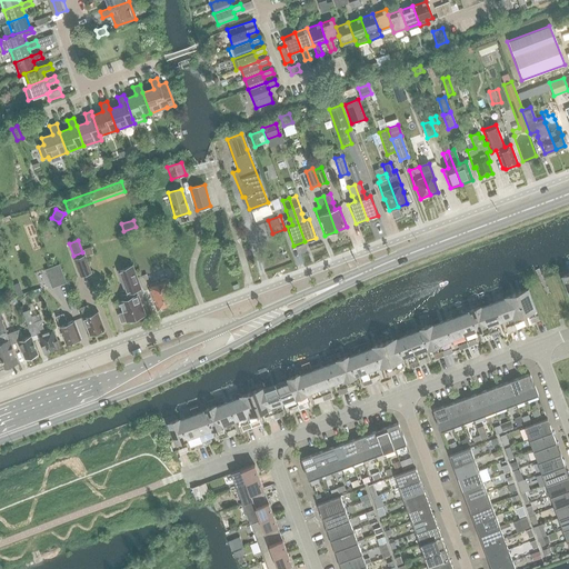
[(91,247),(83,249),(86,256),(93,253),(91,247)]
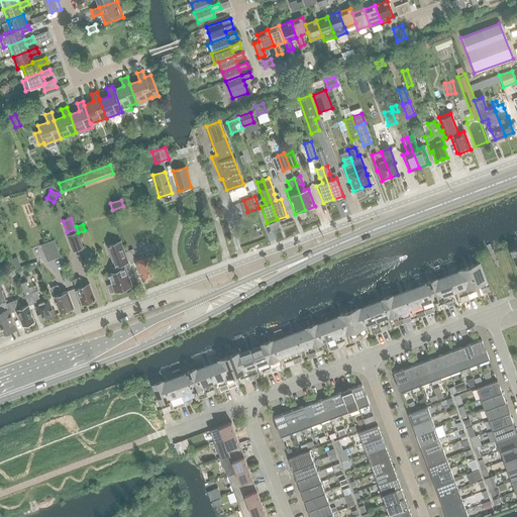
[(77,232),(67,236),(72,252),(83,248),(77,232)]
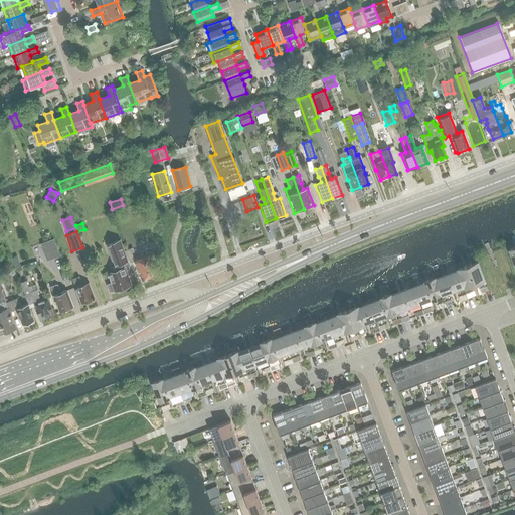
[(60,255),(53,238),(44,242),(51,259),(60,255)]
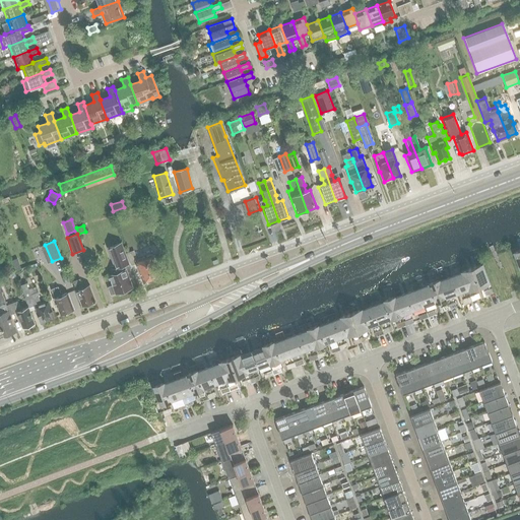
[(109,276),(113,287),(109,289),(111,295),(131,287),(125,270),(122,271),(120,266),(118,267),(117,266),(128,262),(121,244),(109,248),(116,268),(111,270),(113,274),(109,276)]
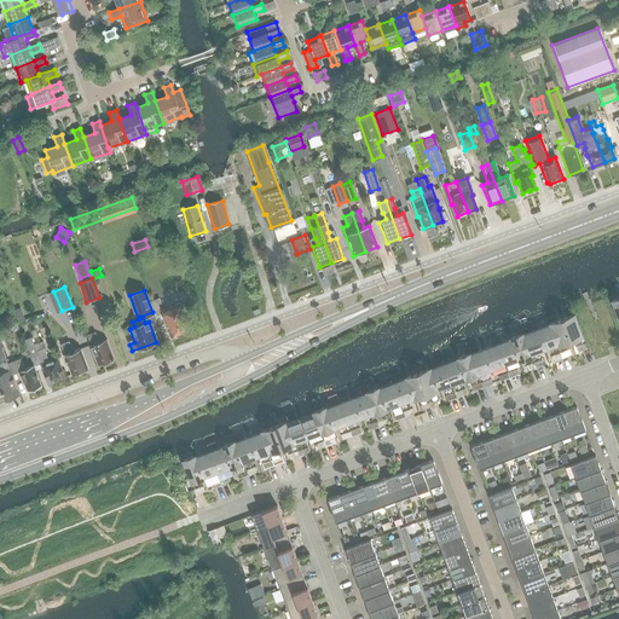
[(172,336),(190,330),(180,304),(163,310),(158,299),(151,302),(156,316),(163,313),(172,336)]
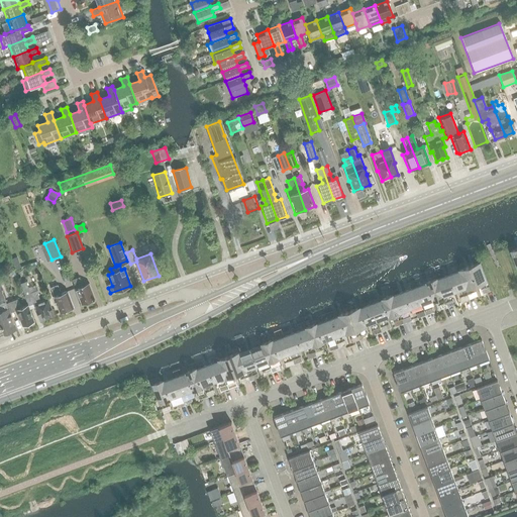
[(480,263),(469,267),(477,285),(487,282),(480,263)]
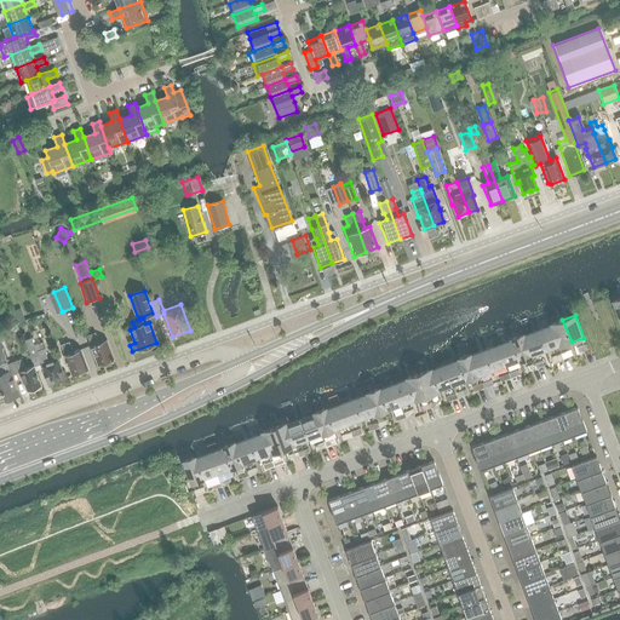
[(572,342),(562,320),(550,325),(550,326),(558,345),(558,346),(572,342)]
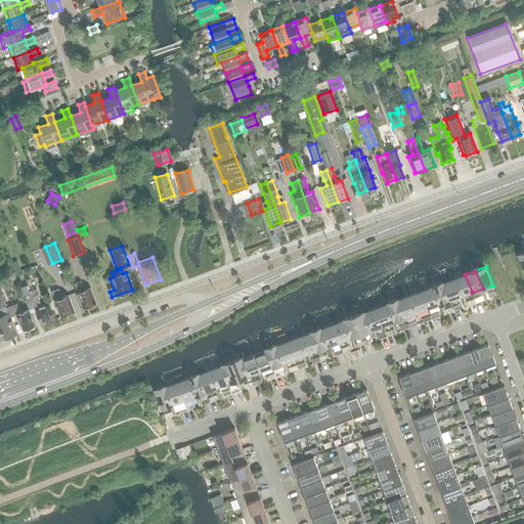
[(472,292),(465,275),(454,279),(461,296),(472,292)]
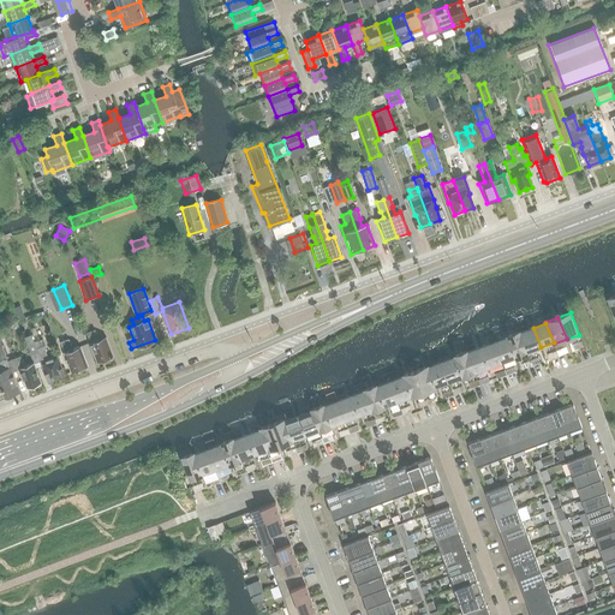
[(541,347),(533,328),(520,333),(527,352),(541,347)]
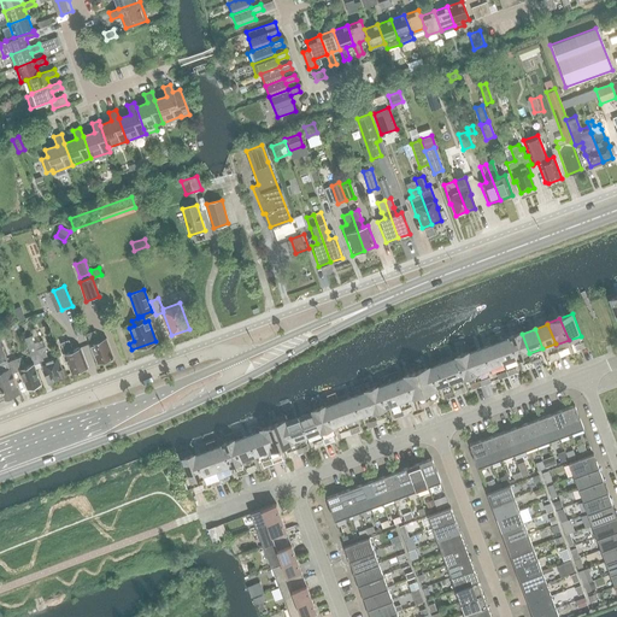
[(98,364),(113,358),(106,338),(99,341),(94,330),(87,334),(98,364)]
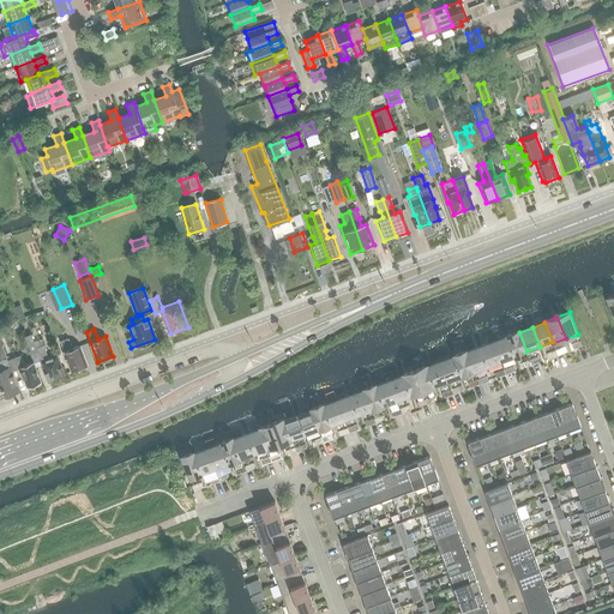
[(527,351),(519,332),(518,331),(505,336),(506,337),(513,356),(513,359),(527,353),(527,351)]
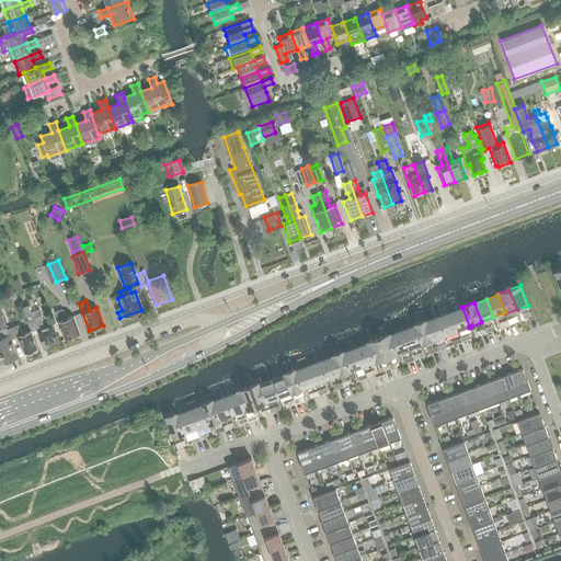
[(39,315),(38,316),(36,310),(31,311),(29,305),(22,308),(31,331),(36,330),(43,347),(58,342),(52,323),(44,327),(39,315)]
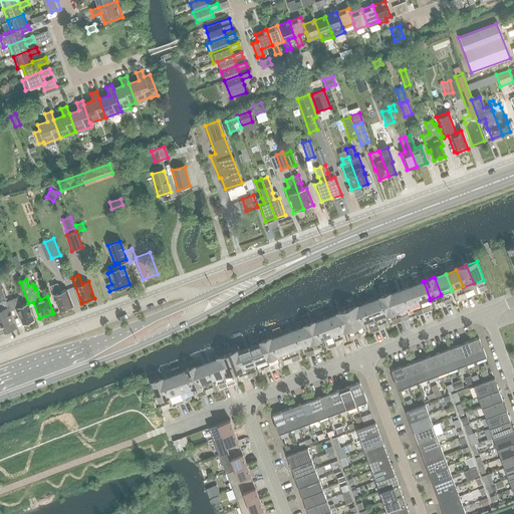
[(424,282),(413,286),(419,303),(430,298),(424,282)]
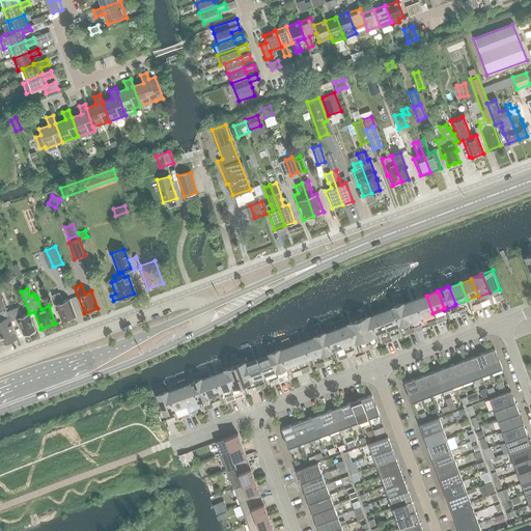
[(0,344),(17,339),(10,322),(6,311),(0,292),(0,344)]
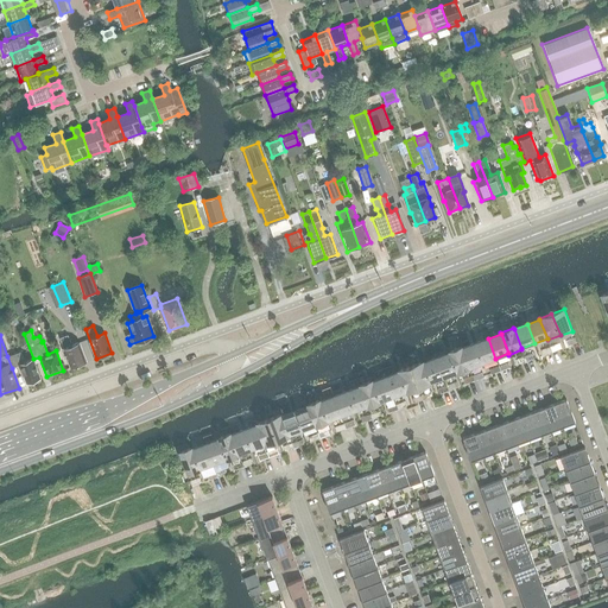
[(70,367),(86,362),(78,342),(71,344),(68,335),(59,337),(70,367)]
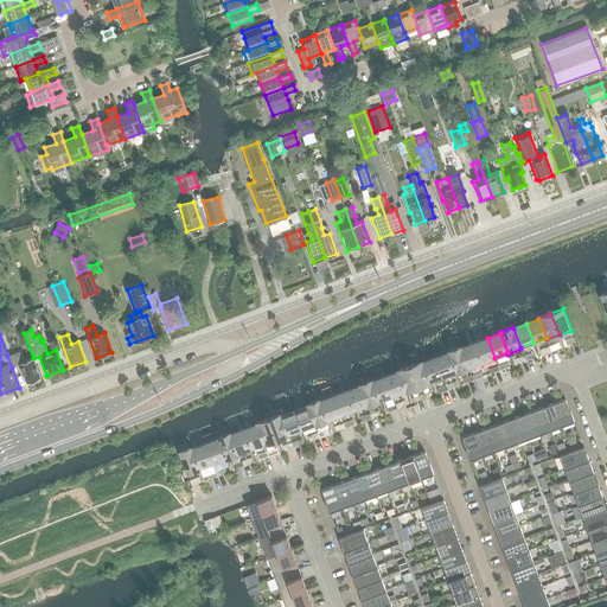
[(487,338),(474,343),(481,363),(494,358),(487,338)]
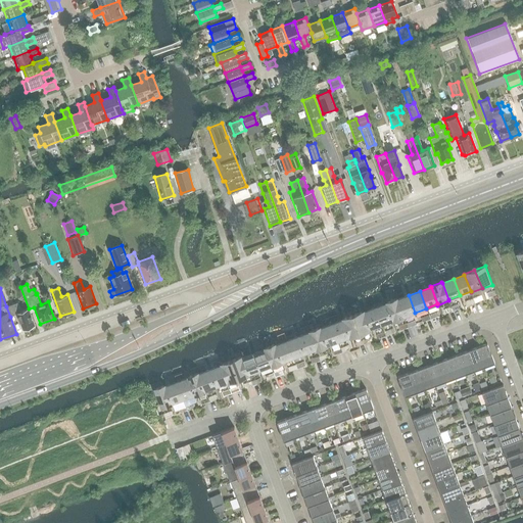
[(409,295),(397,299),(403,317),(415,313),(409,295)]
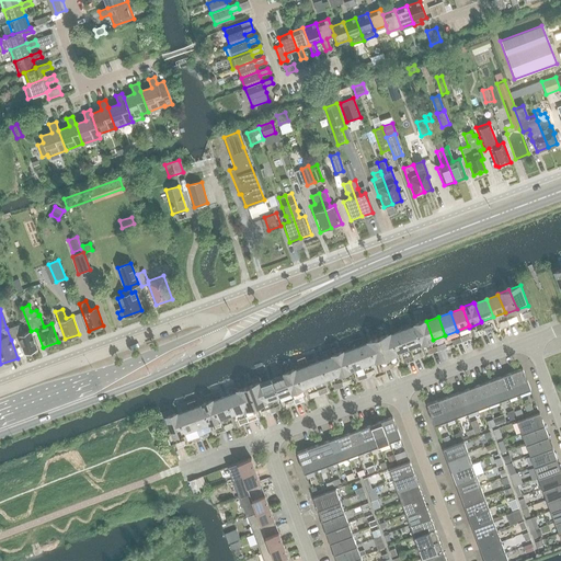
[(414,325),(421,344),(422,345),(433,341),(433,340),(426,321),(425,320),(414,324),(414,325)]
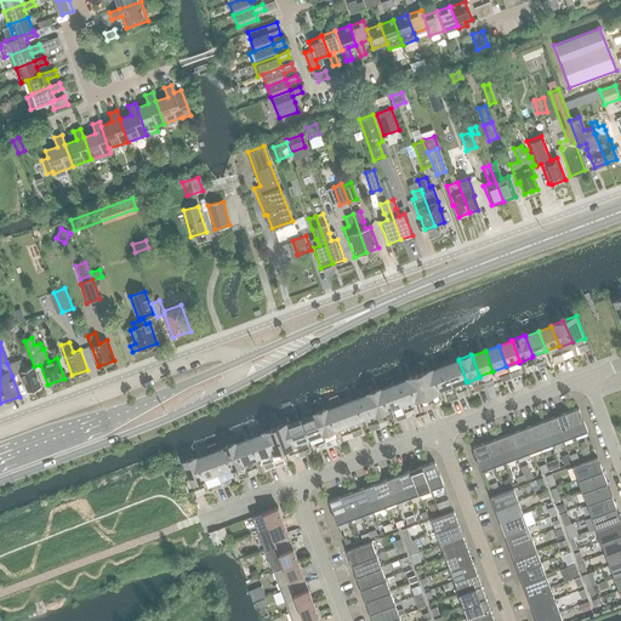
[(7,364),(12,376),(18,374),(21,380),(22,379),(27,392),(41,387),(33,366),(26,370),(21,359),(7,364)]
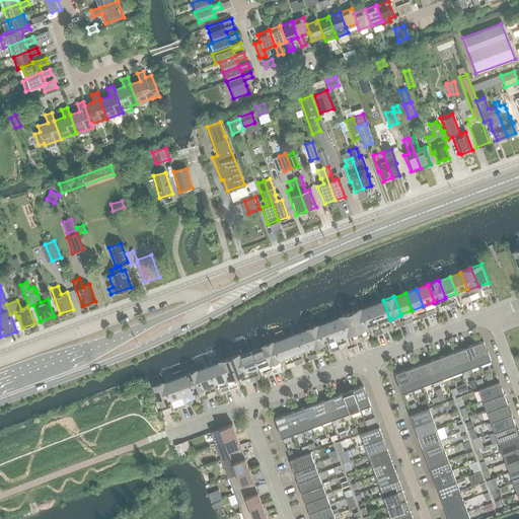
[(383,301),(372,305),(378,322),(389,318),(383,301)]
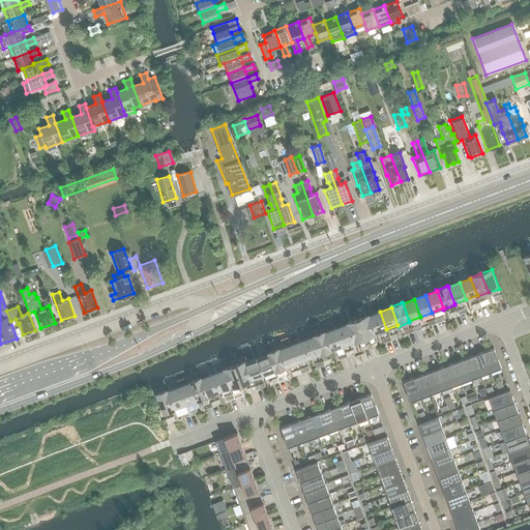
[(380,312),(369,316),(375,333),(386,329),(380,312)]
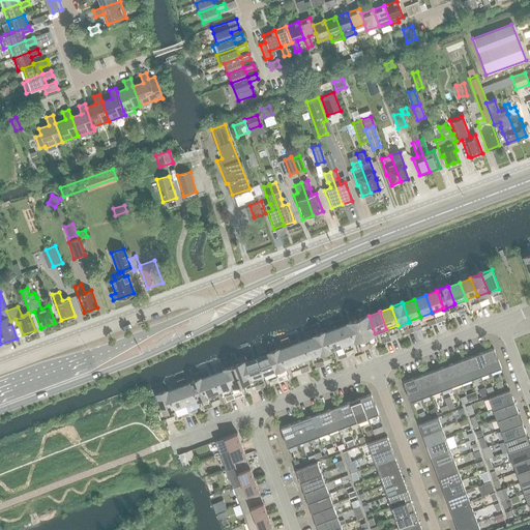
[(369,315),(357,319),(364,339),(376,334),(375,333),(369,316),(369,315)]
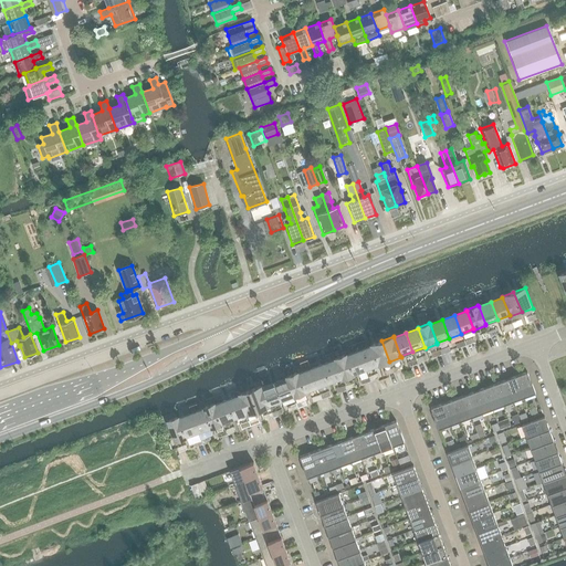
[(370,345),(370,346),(377,365),(378,366),(389,362),(381,341),(370,345)]
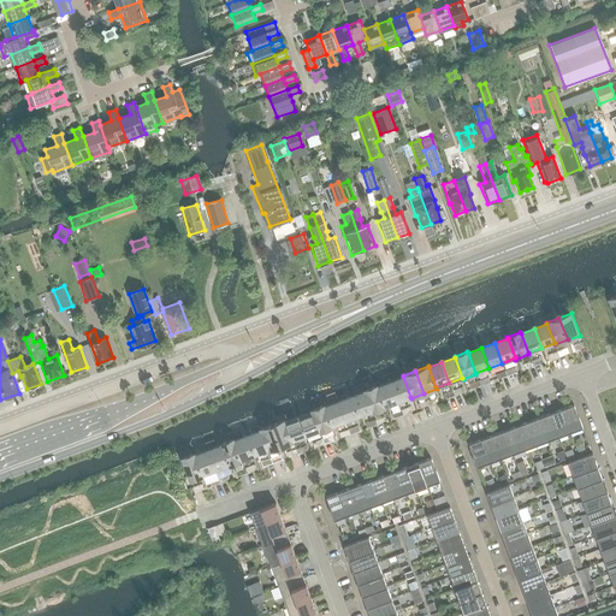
[(390,381),(398,402),(410,397),(403,377),(390,381)]
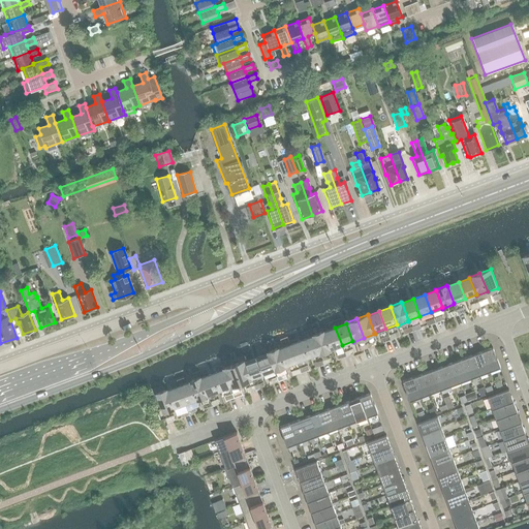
[(335,328),(323,332),(331,349),(342,345),(335,328)]
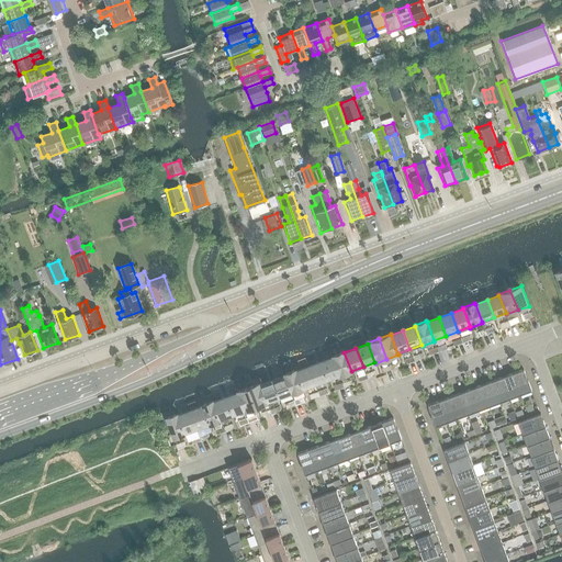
[(333,357),(339,375),(339,377),(351,372),(351,371),(344,352),(344,351),(332,356),(333,357)]
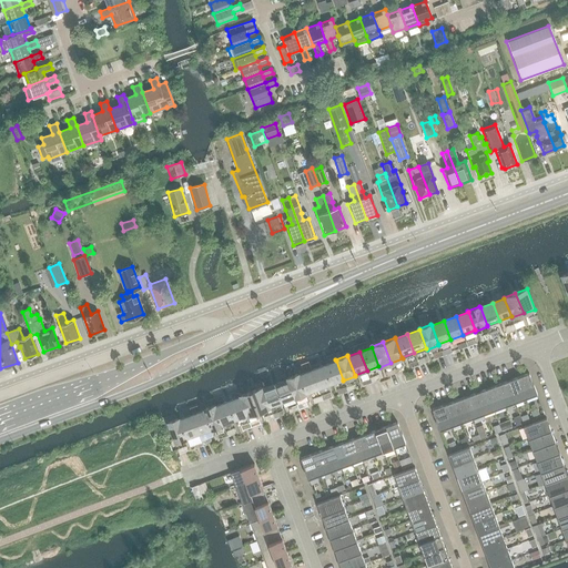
[(336,361),(324,365),(331,384),(343,379),(336,361)]
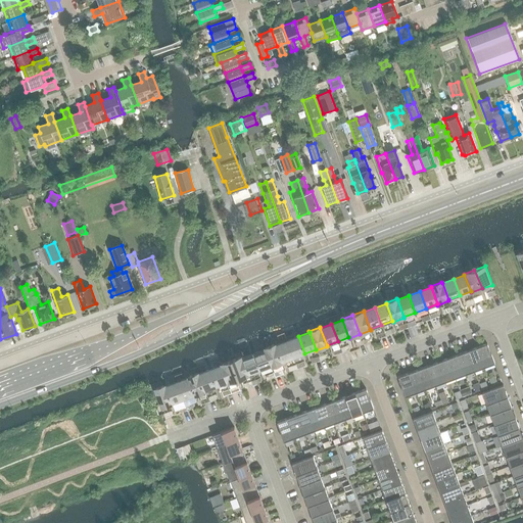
[(298,336),(287,340),(293,358),(304,353),(298,336)]
